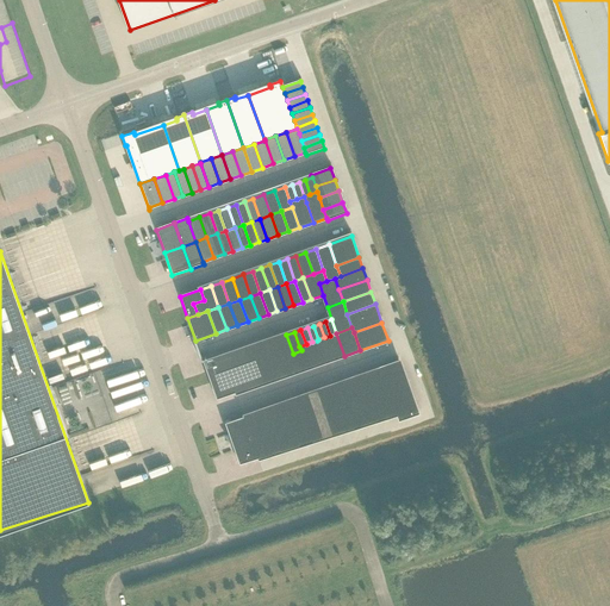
[(336,333),(330,336),(325,337),(334,360),(344,356),(336,333)]
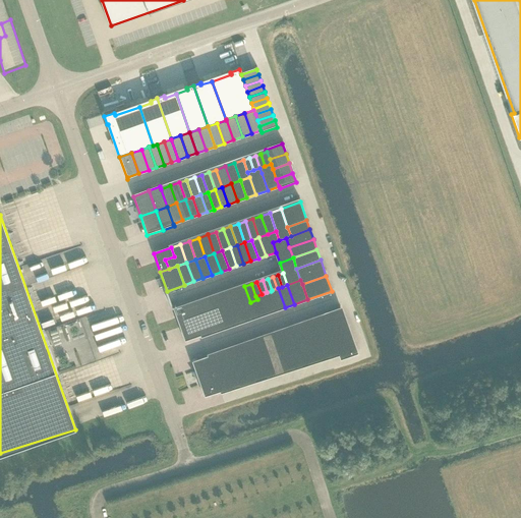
[(244,286),(237,289),(242,304),(250,302),(244,286)]
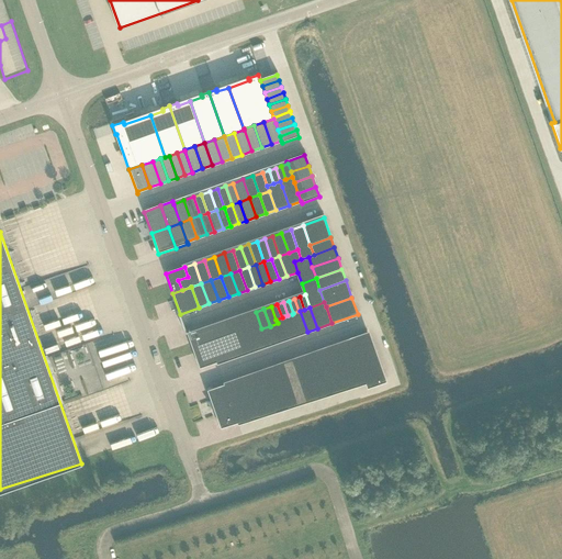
[(300,311),(299,311),(293,313),(292,314),(299,334),(307,332),(300,311)]
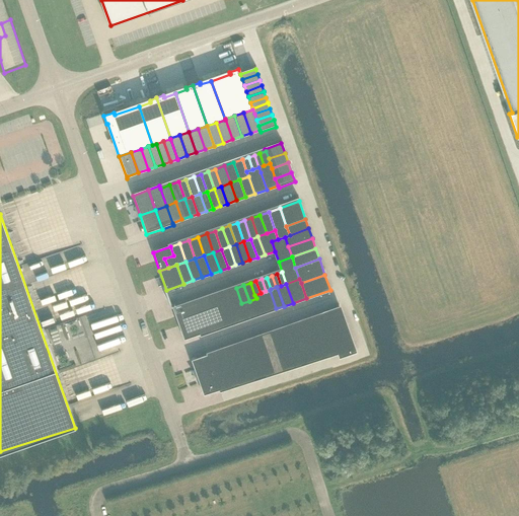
[(227,291),(232,306),(241,303),(236,288),(227,291)]
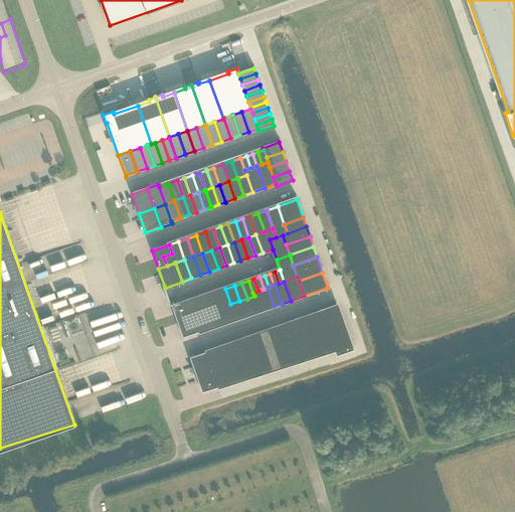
[(274,306),(268,288),(264,289),(261,290),(267,309),(274,306)]
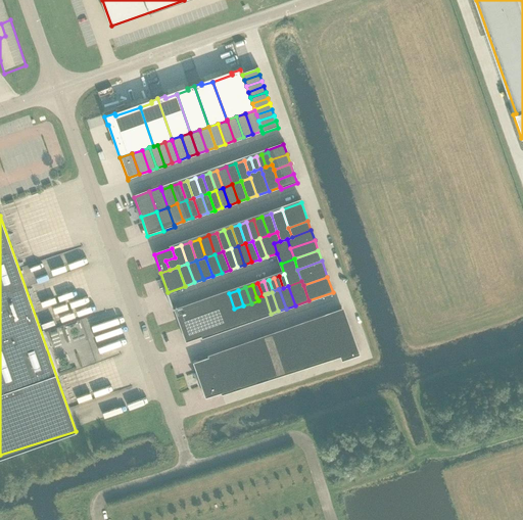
[(229,293),(220,296),(225,313),(234,309),(229,293)]
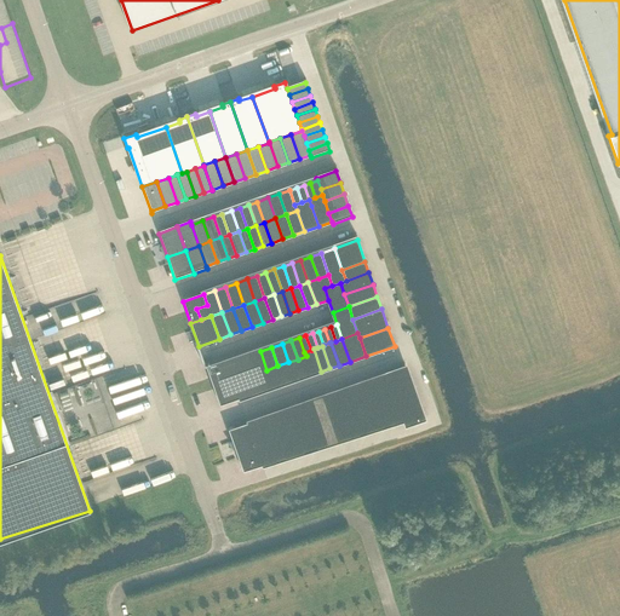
[(304,352),(306,356),(313,375),(321,372),(314,349),(311,350),(304,352)]
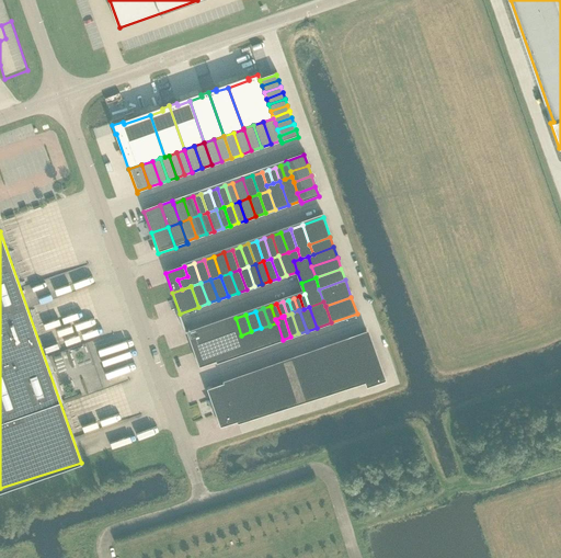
[(236,318),(226,322),(231,339),(241,336),(236,318)]
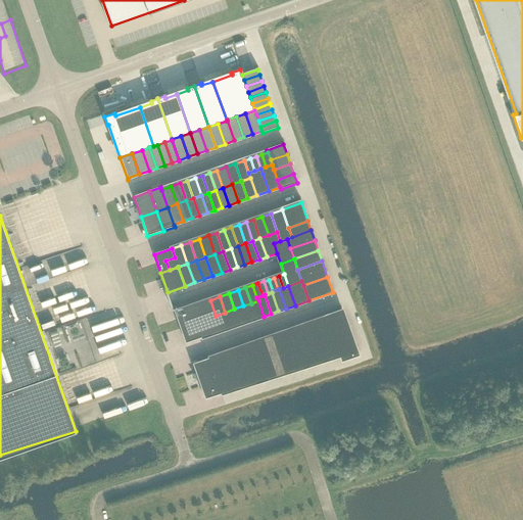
[(201,303),(206,319),(216,316),(210,300),(201,303)]
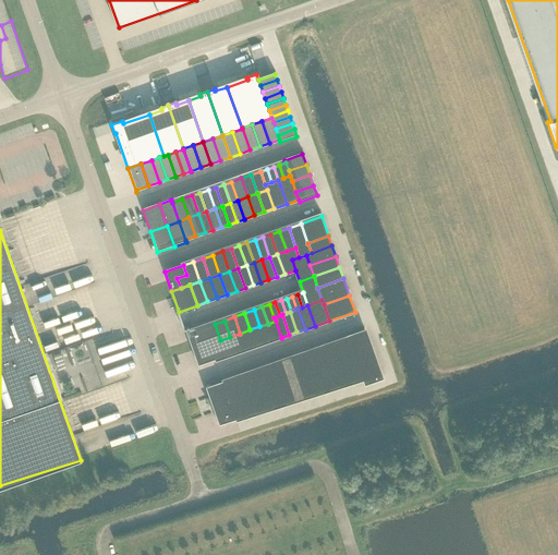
[(281,338),(276,321),(268,324),(274,340),(281,338)]
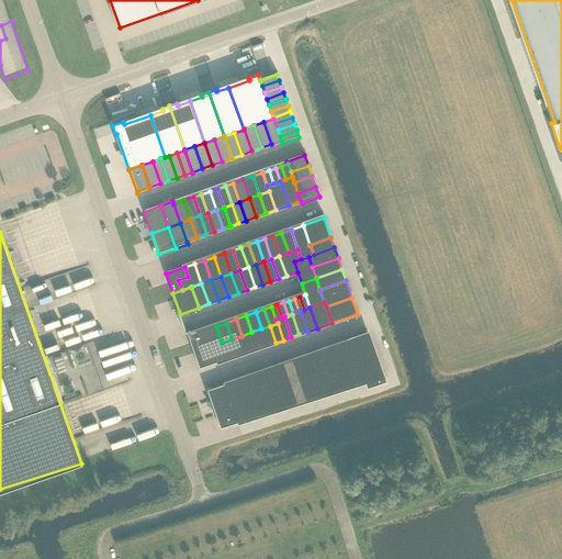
[(216,326),(206,330),(212,346),(222,343),(216,326)]
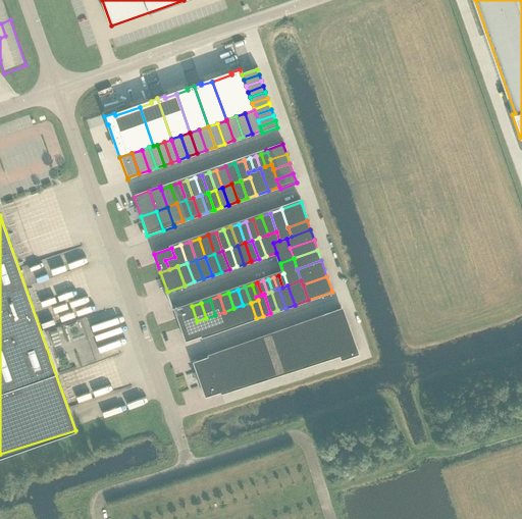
[(256,318),(251,303),(243,305),(249,321),(256,318)]
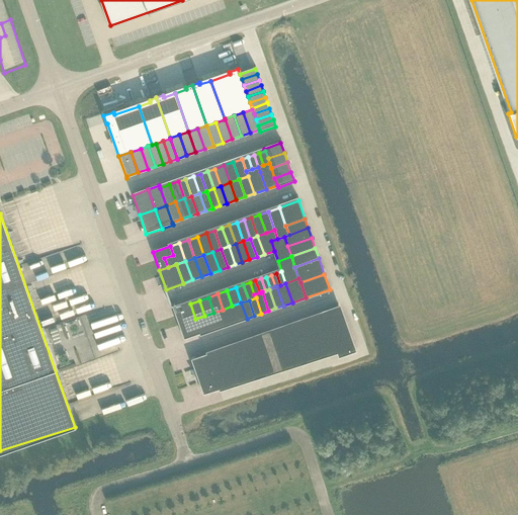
[(247,319),(241,303),(232,306),(238,322),(247,319)]
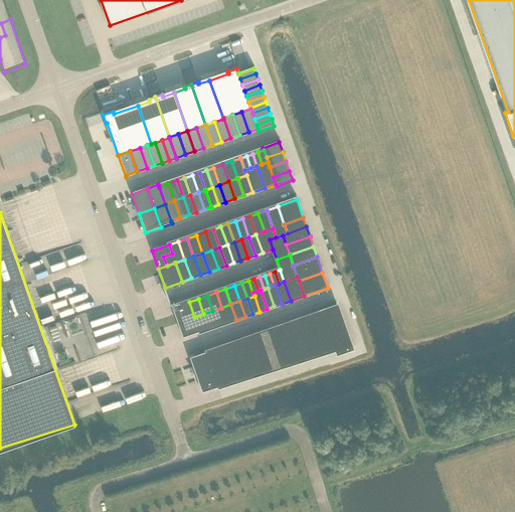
[(196,322),(194,317),(189,302),(172,308),(179,328),(196,322)]
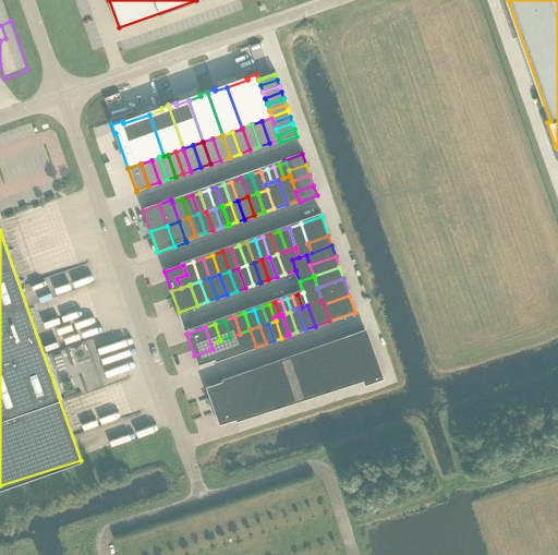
[(246,350),(256,347),(250,329),(240,334),(246,350)]
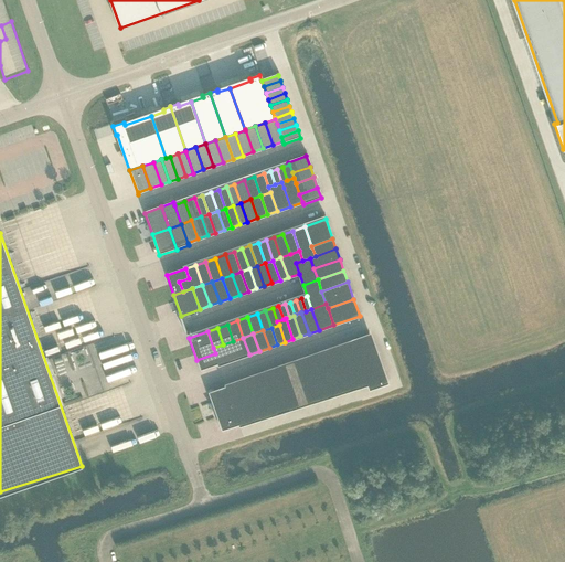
[(352,341),(353,343),(355,351),(373,345),(370,335),(352,341)]
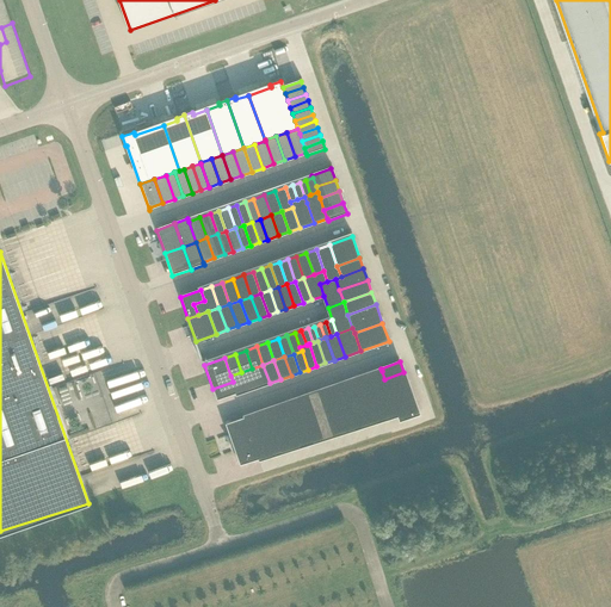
[(270,383),(263,365),(252,369),(259,386),(270,383)]
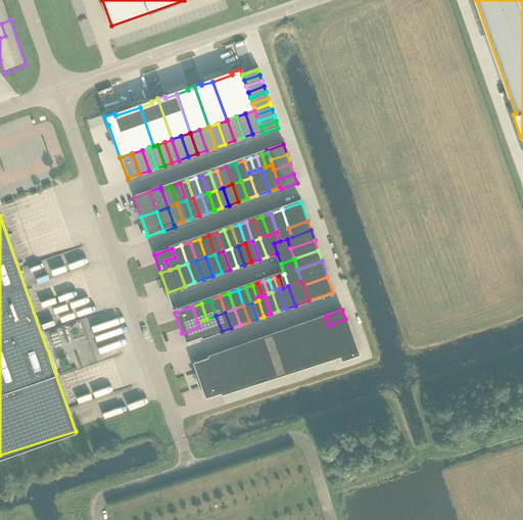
[(222,331),(216,316),(206,319),(212,334),(222,331)]
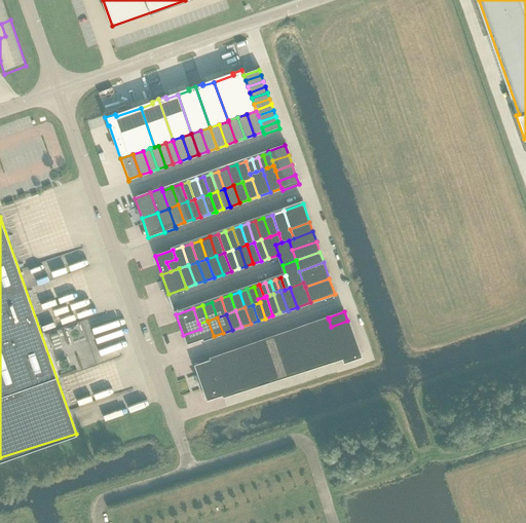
[(111,319),(85,327),(94,350),(119,341),(111,319)]
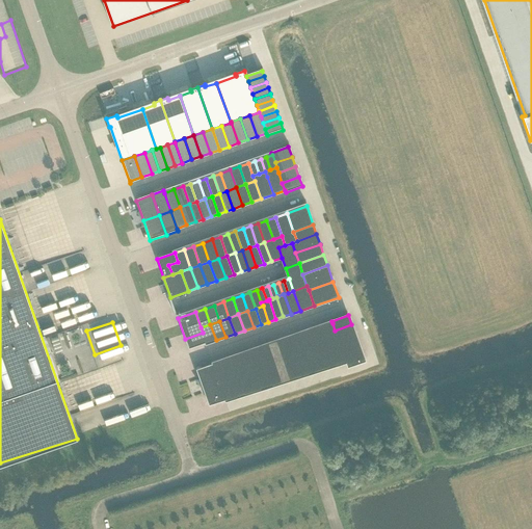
[(339,340),(335,331),(333,323),(323,326),(329,344),(339,341),(339,340)]
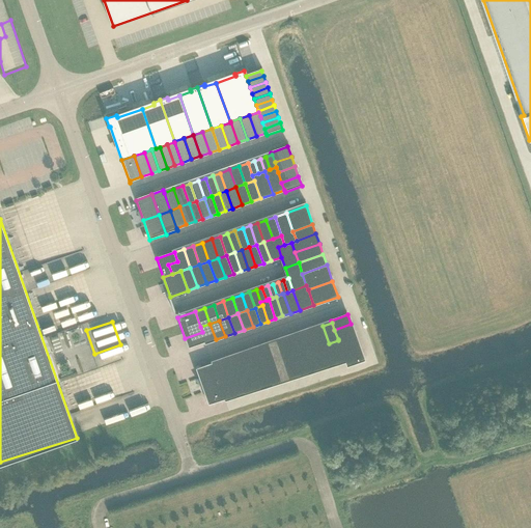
[(216,339),(210,324),(200,327),(202,332),(205,343),(216,339)]
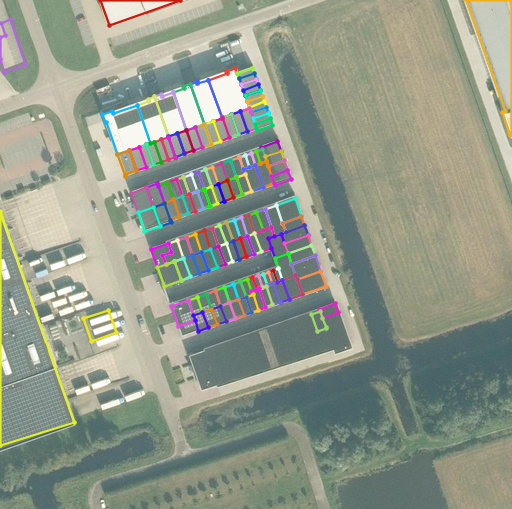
[(338,312),(322,318),(326,327),(341,322),(338,312)]
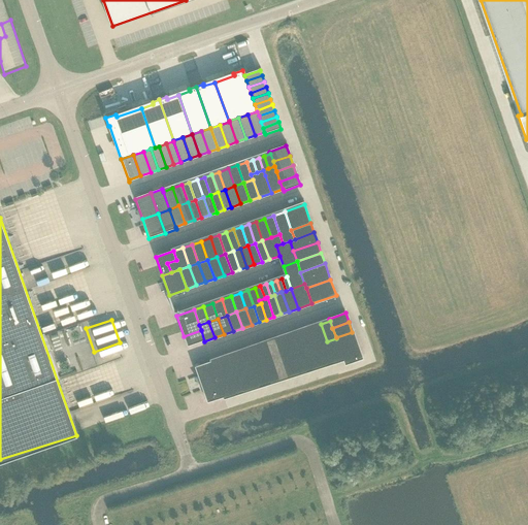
[(311,327),(318,345),(327,341),(321,324),(311,327)]
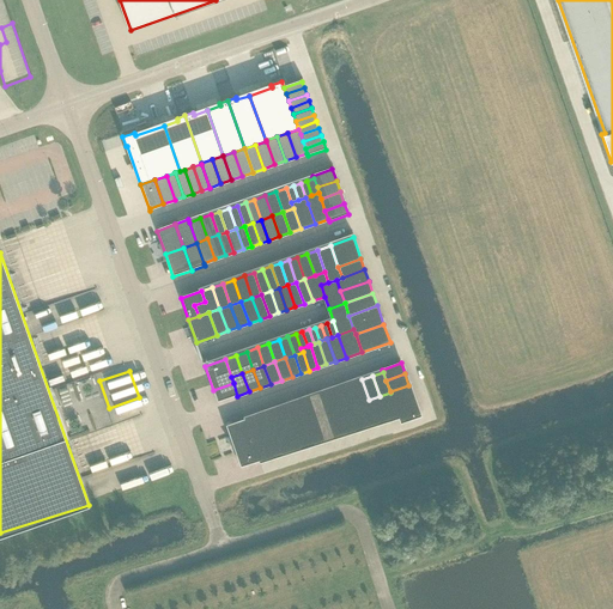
[(351,383),(358,403),(369,400),(362,379),(351,383)]
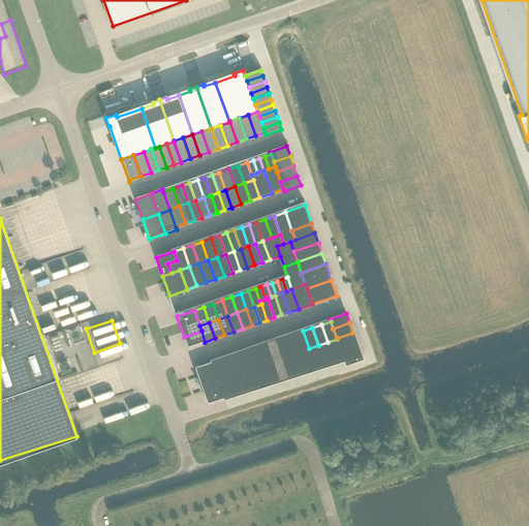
[(205,342),(201,331),(184,337),(188,348),(205,342)]
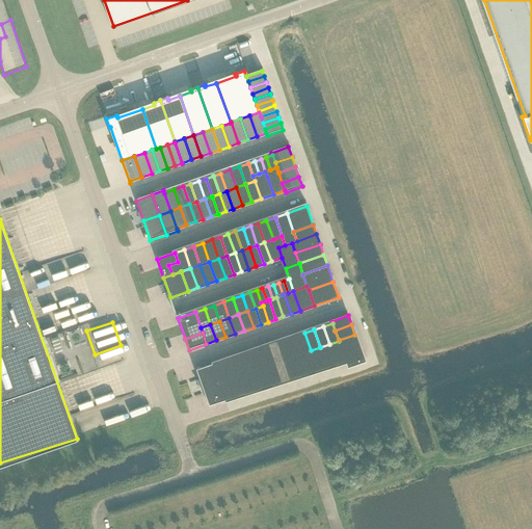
[(301,353),(311,350),(304,333),(295,336),(301,353)]
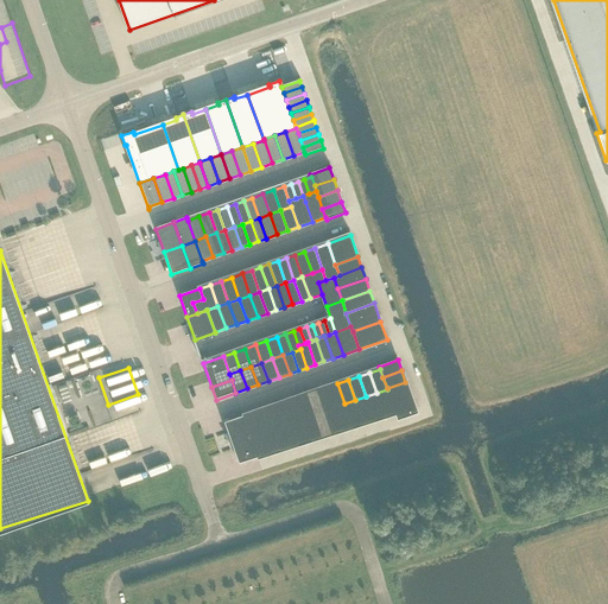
[(405,382),(387,388),(387,389),(391,400),(410,393),(405,382)]
